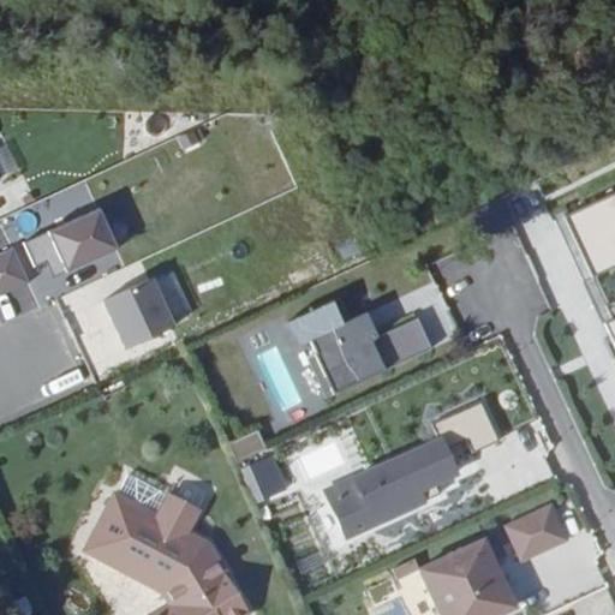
[(614,189),(568,212),(597,273),(599,272),(614,264),(614,297),(611,299),(609,300),(614,312),(614,314),(608,318),(614,334),(614,189)]
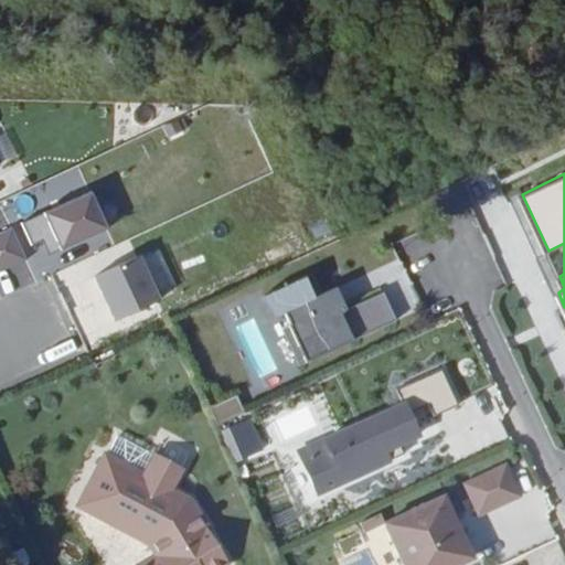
[(42,253),(107,230),(93,191),(28,214),(42,253)]
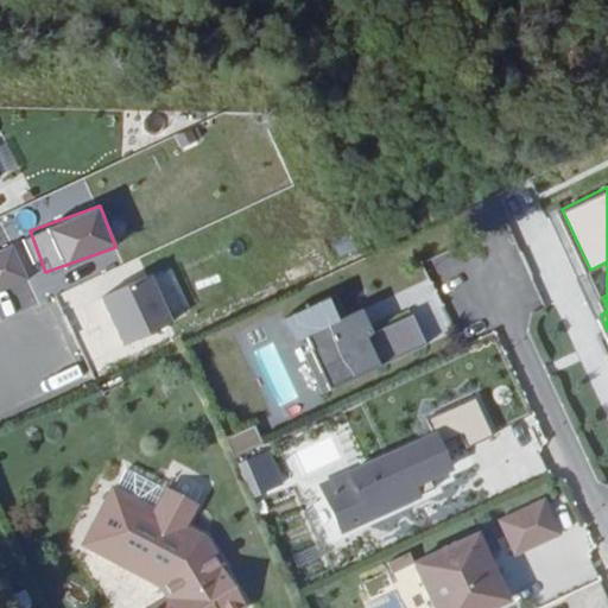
[(607,293),(607,261),(593,268),(605,296),(607,293)]
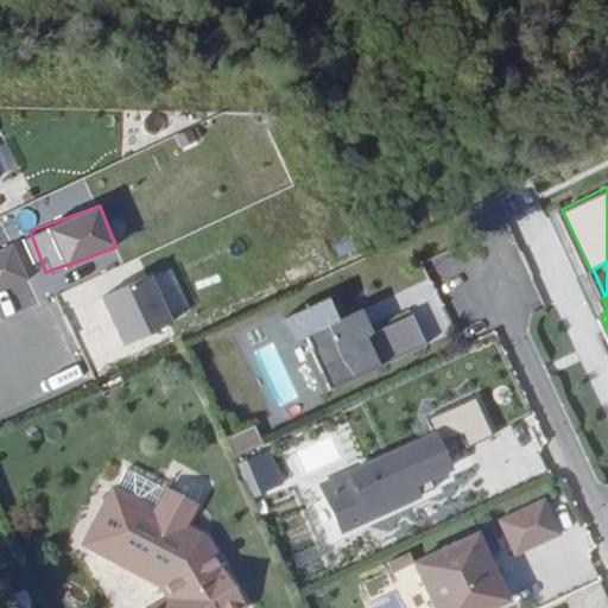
[(124,348),(170,327),(147,278),(101,299),(124,348)]
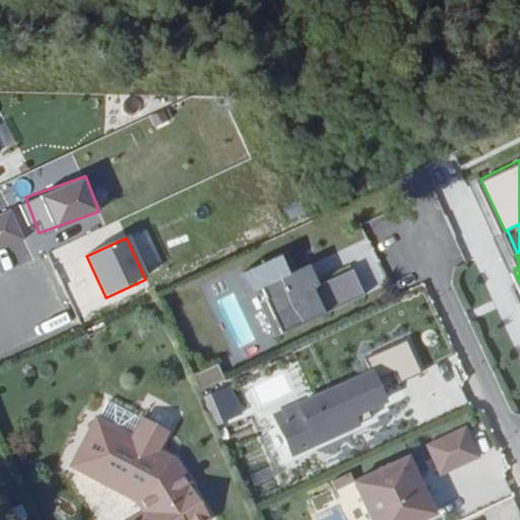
[(325,315),(369,295),(356,268),(319,285),(310,265),(297,271),(288,253),(248,271),(261,288),(266,286),(270,298),(266,300),(282,334),(314,320),(309,309),(320,303),(325,315)]
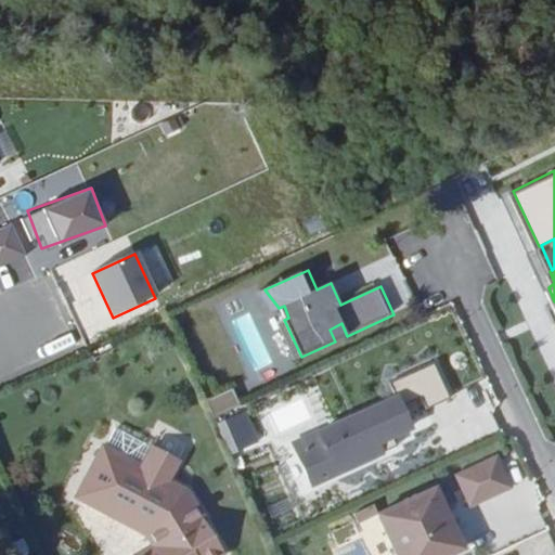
[(453,400),(437,362),(395,383),(390,373),(348,391),(358,413),(294,443),(313,485),(384,452),(381,444),(413,428),(400,400),(422,389),(433,410),(453,400)]
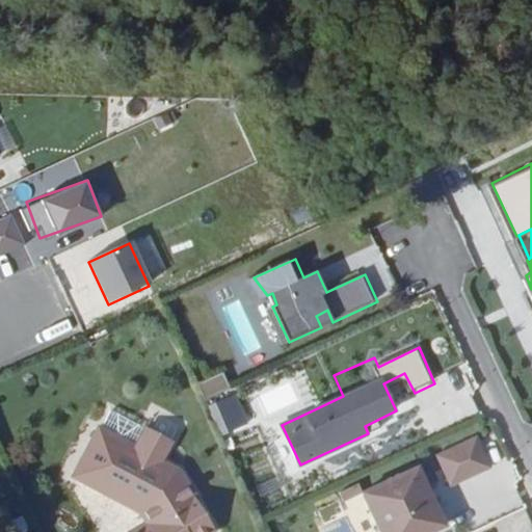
[(201,381),(208,399),(233,388),(225,371),(201,381)]
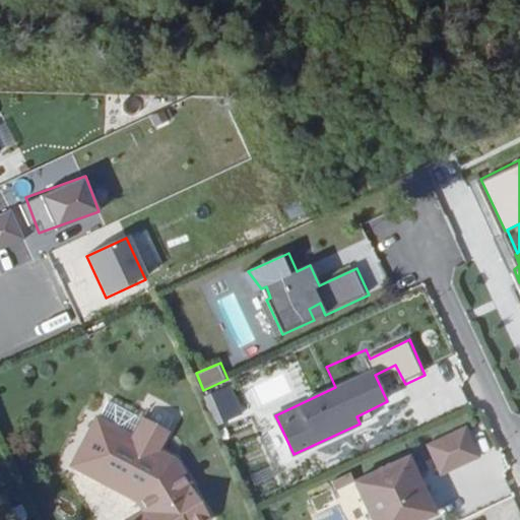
[(246,412),(234,384),(216,392),(229,420),(246,412)]
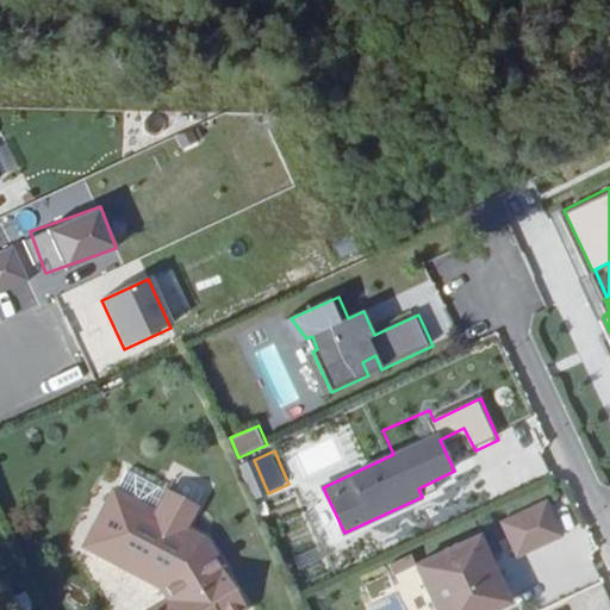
[(157,508),(169,487),(130,465),(118,486),(157,508)]
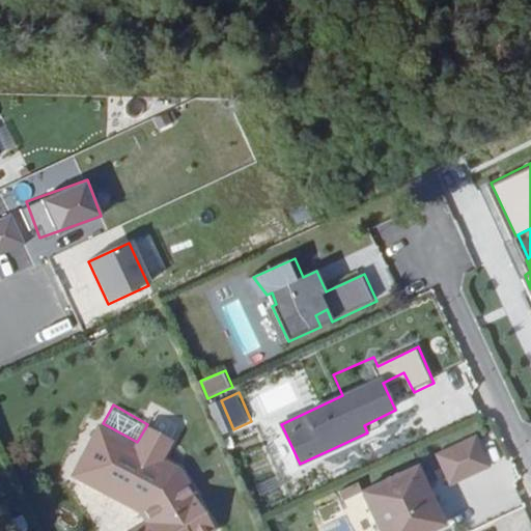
[(147,424),(137,442),(103,423),(101,421),(73,470),(140,509),(149,524),(147,530),(214,530),(217,530),(195,495),(197,494),(162,456),(172,437),(147,423),(147,424)]
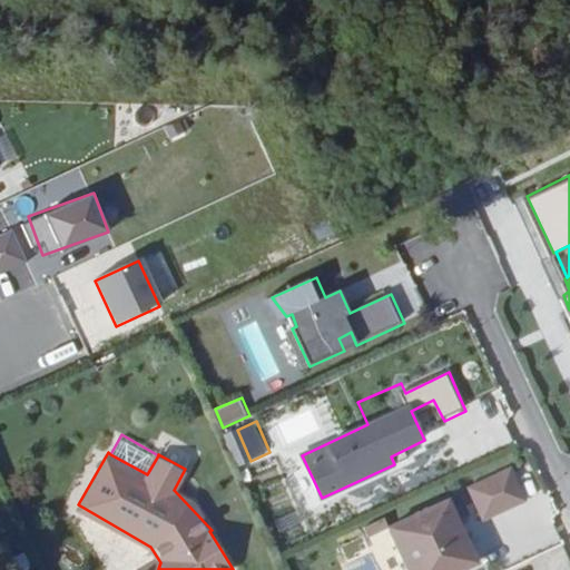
[(530,502),(514,470),(472,491),(488,523),(530,502)]
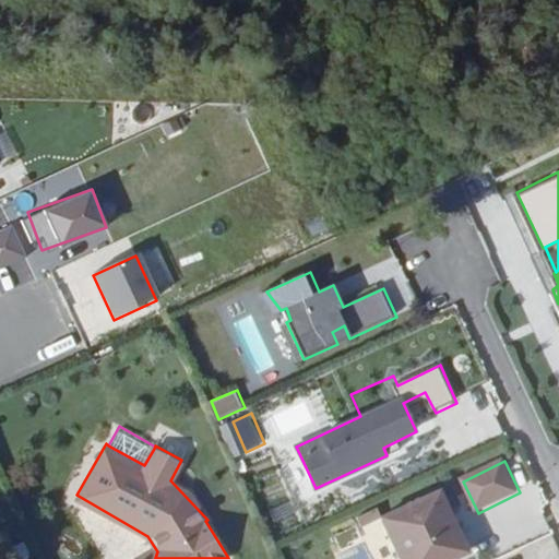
[(406,558),(452,558),(473,549),(443,488),(385,515),(406,558)]
